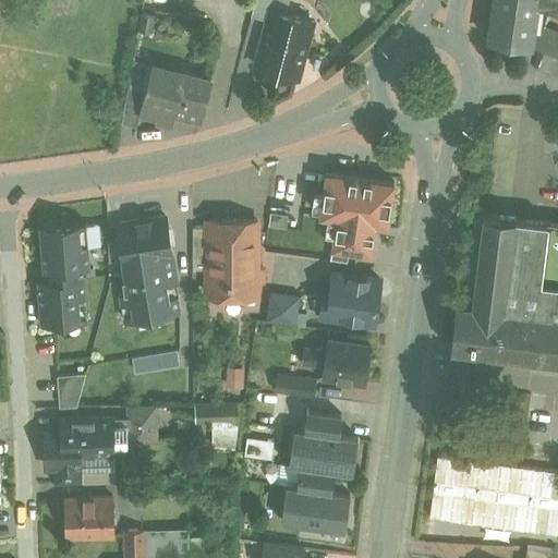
[(289,0),(255,0),(252,15),(269,20),(271,10),(286,13),(289,0)]
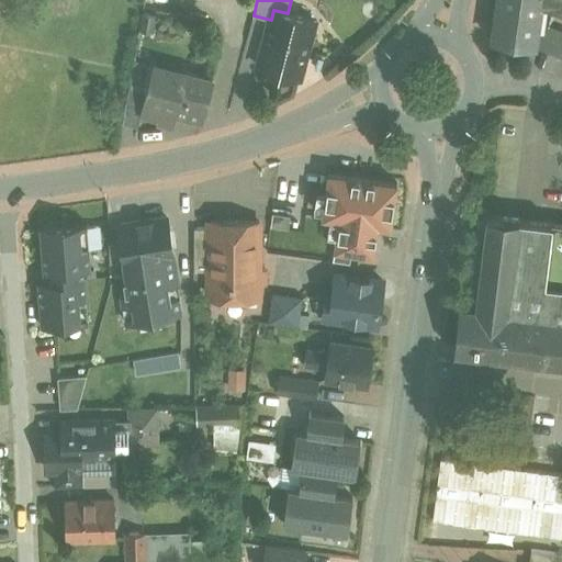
[(494,0),(490,35),(493,36),(493,40),(536,46),(542,1),(542,0),(494,0)]
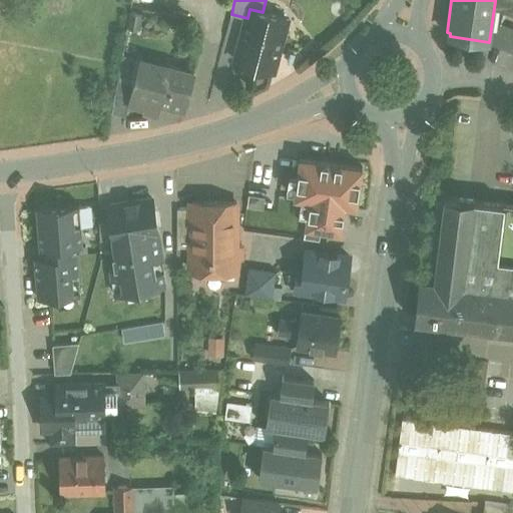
[(263,12),(249,9),(247,18),(236,61),(274,71),(288,19),(263,12)]
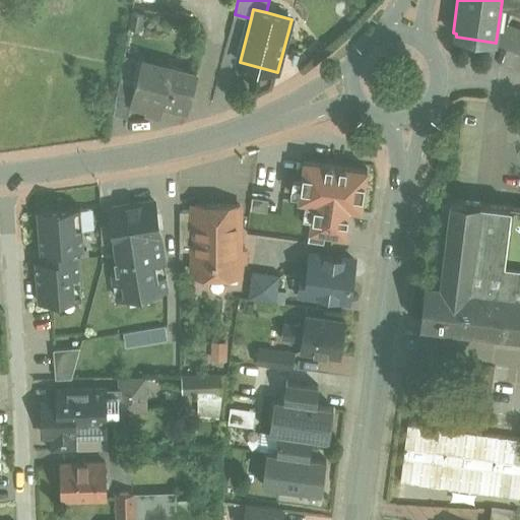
[(155,17),(144,15),(141,29),(153,31),(155,17)]
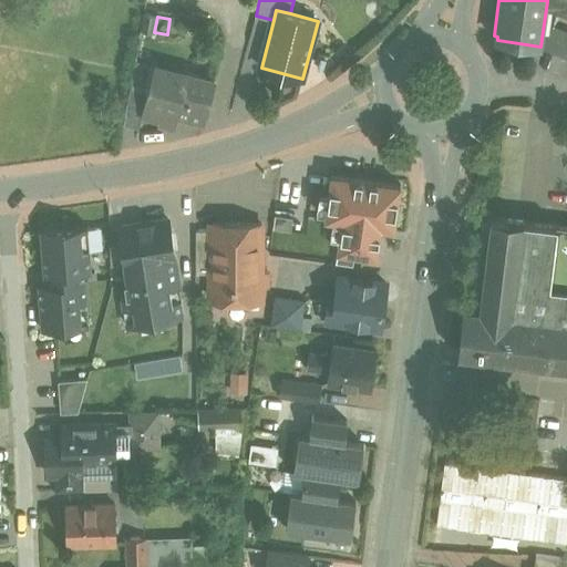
[(184,81),(154,73),(148,93),(143,115),(144,115),(175,123),(177,115),(205,122),(215,80),(186,73),(184,81)]
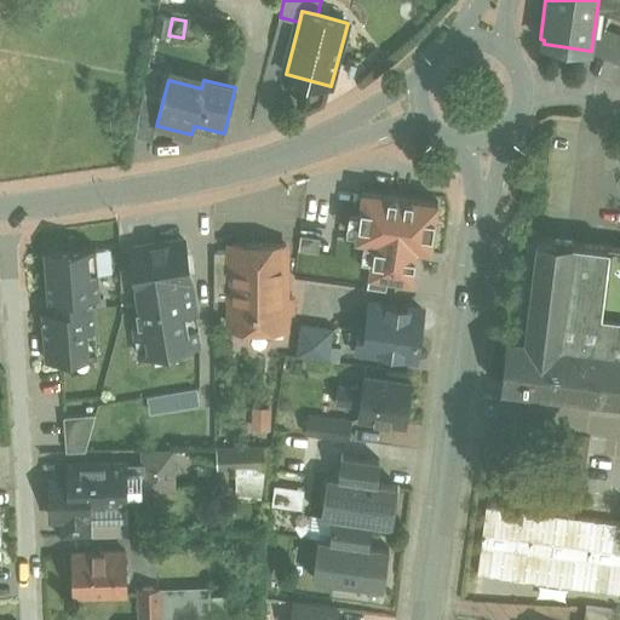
[(162,102),(143,97),(136,137),(153,142),(158,126),(156,126),(162,102)]
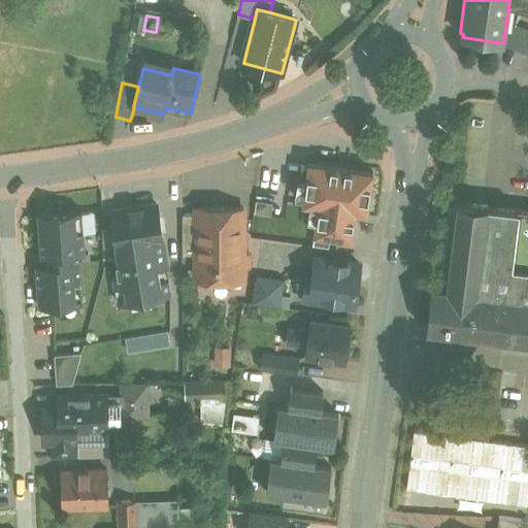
[(330,166),(294,161),(290,188),(327,194),(330,166)]
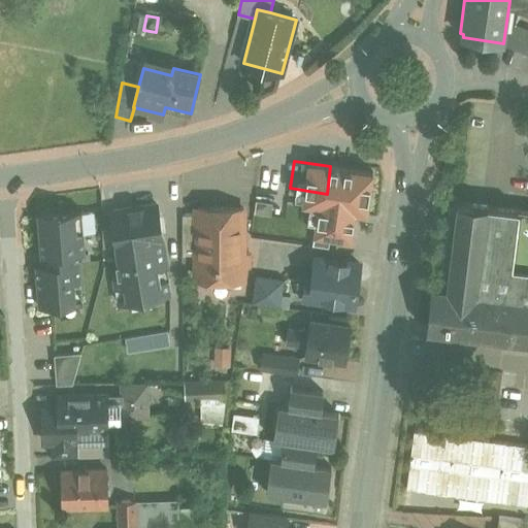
[(372,172),(330,166),(327,194),(325,204),(318,203),(318,205),(320,205),(316,232),(314,232),(314,233),(353,238),(356,210),(367,211),(372,172)]
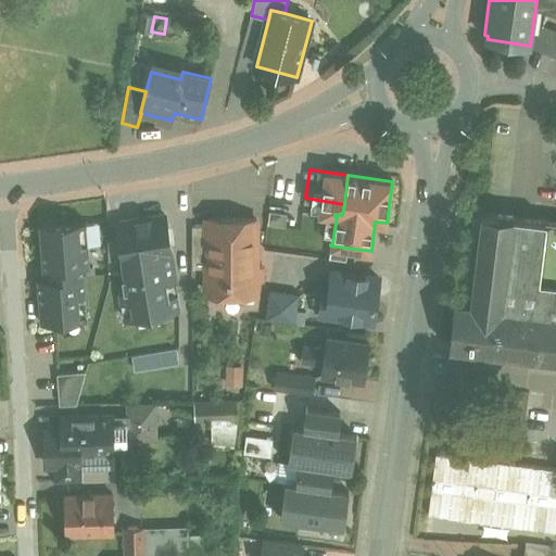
[(555,222),(482,213),(471,303),(455,302),(450,349),(555,361),(555,222)]
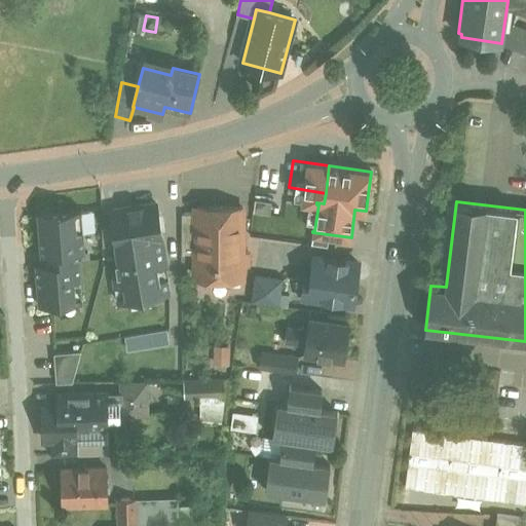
[(156,203),(111,211),(118,250),(137,247),(137,242),(162,238),(156,203)]
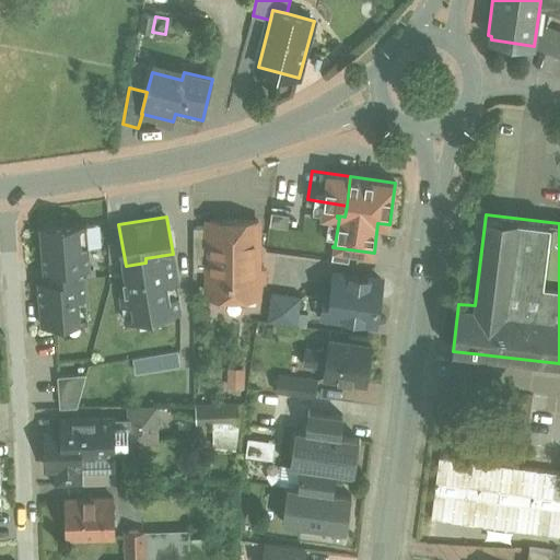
[(258,222),(209,221),(209,228),(209,271),(209,296),(222,296),(222,298),(226,302),(233,302),(237,298),(237,296),(258,296),(258,222)]
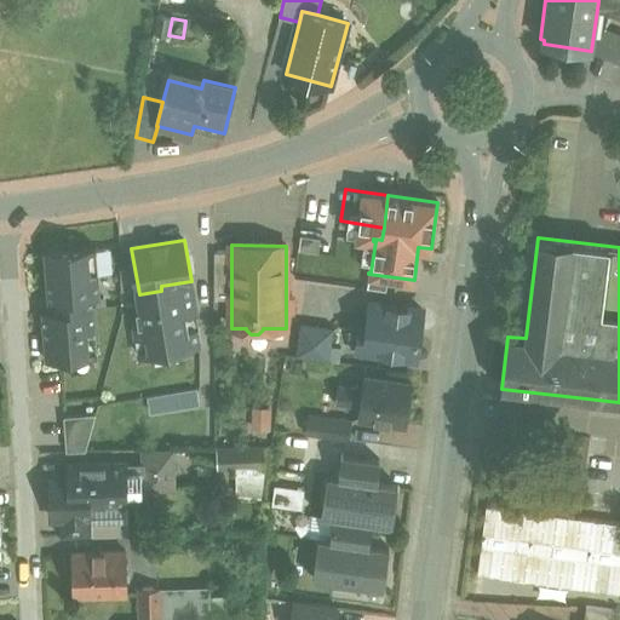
[(96,247),(45,251),(49,300),(56,299),(57,309),(42,310),(46,360),(98,356),(93,306),(92,297),(101,296),(96,247)]
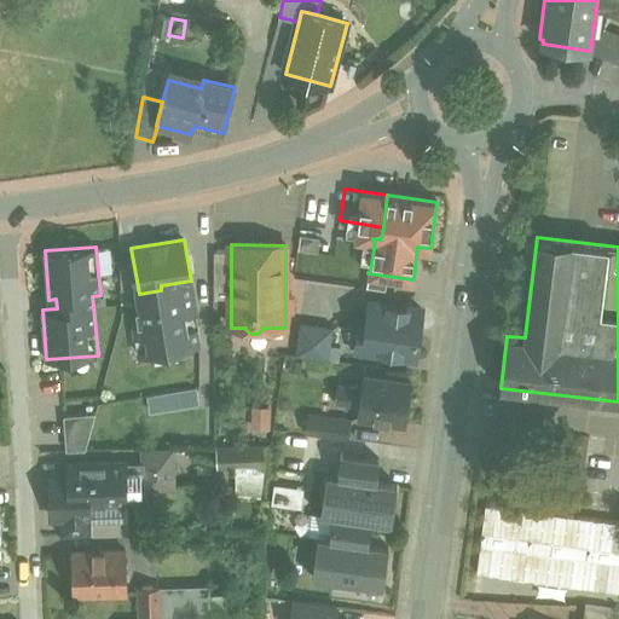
[(231,252),(214,252),(214,300),(231,300),(231,252)]
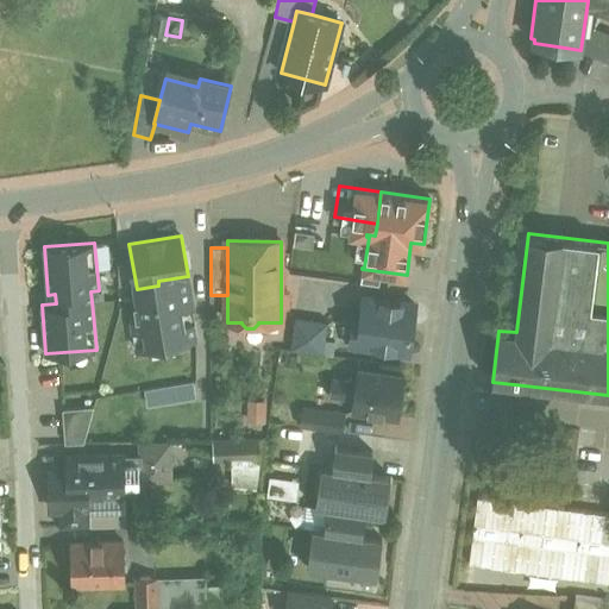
[(188,276),(158,281),(158,286),(137,289),(137,290),(143,289),(144,302),(135,305),(137,320),(132,321),(136,349),(196,338),(186,277),(188,276)]
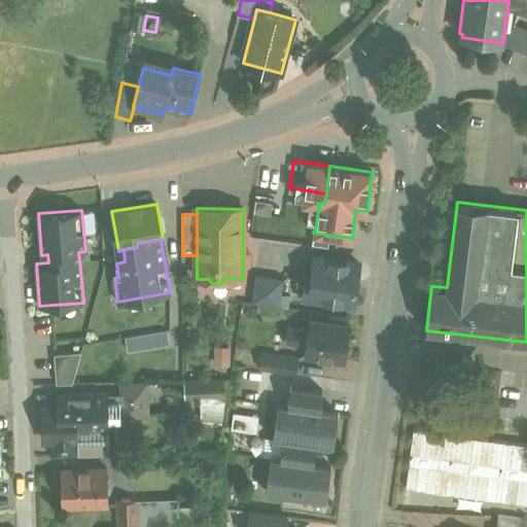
[(359,264),(316,257),(310,299),(353,305),(355,287),(356,287),(357,281),(356,281),(359,264)]
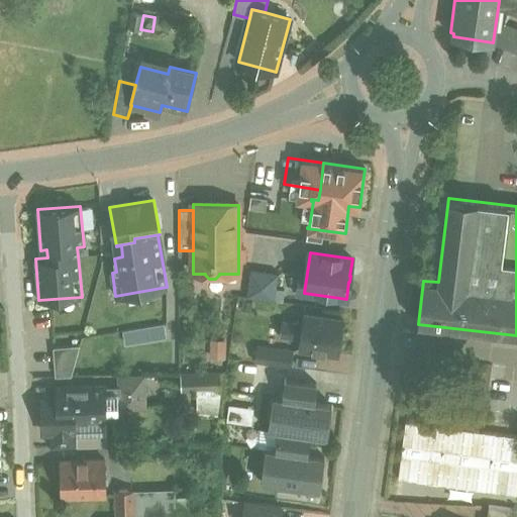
[(279,274),(250,270),(247,298),(275,302),(279,274)]
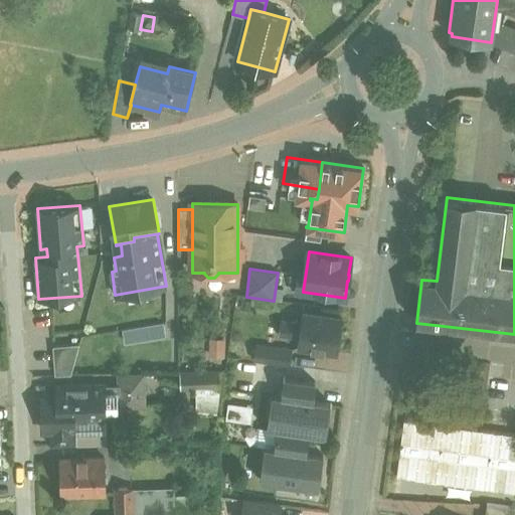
[(302,315),(277,311),(276,321),(281,322),(279,336),(299,339),(302,315)]
